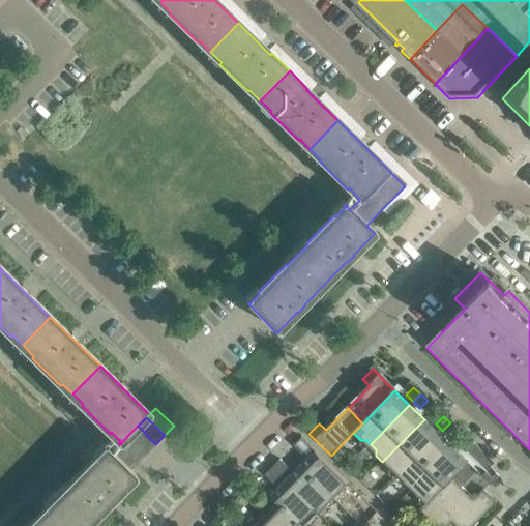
[(424,419),(382,462),(389,469),(395,469),(401,473),(439,434),(424,419)]
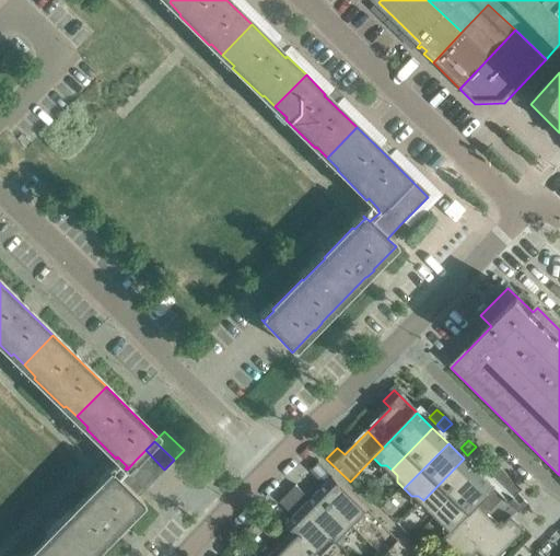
[(482,454),(476,447),(467,455),(475,462),(482,454)]
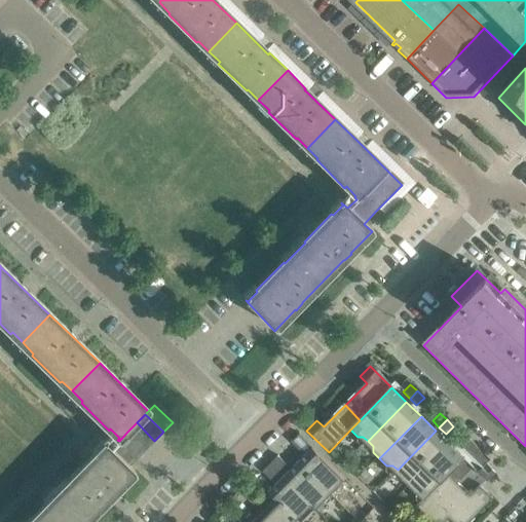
[(154,441),(137,422),(127,432),(146,449),(154,441)]
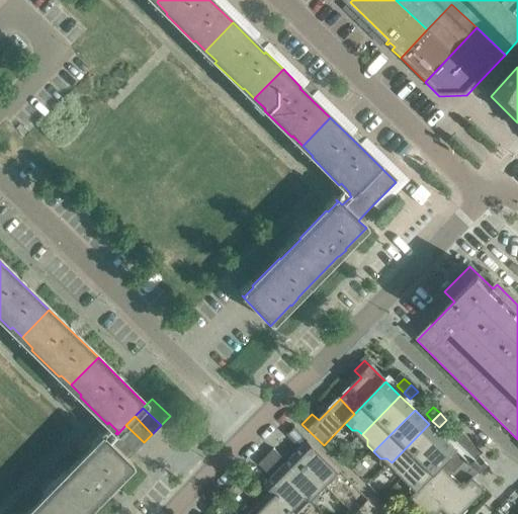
[(443,438),(429,424),(392,462),(396,467),(396,474),(403,480),(443,438)]
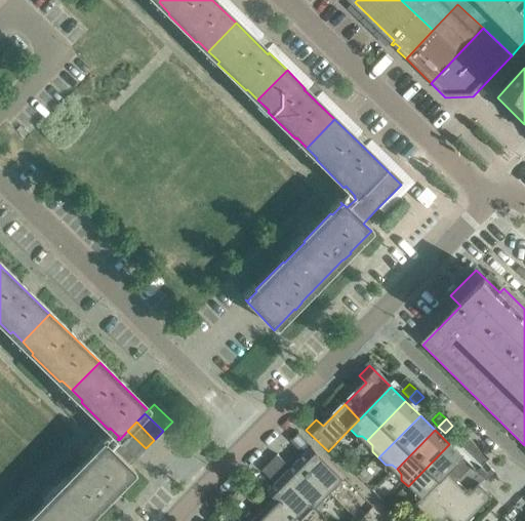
[(146,448),(127,431),(119,440),(137,457),(146,448)]
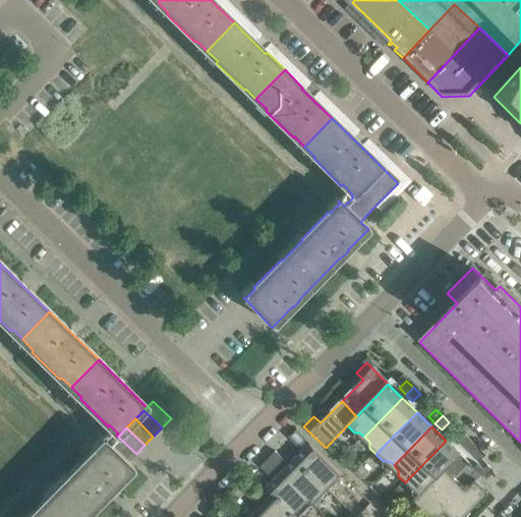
[(304,452),(295,461),(328,493),(342,477),(296,433),(288,441),(295,448),(300,448),(304,452)]
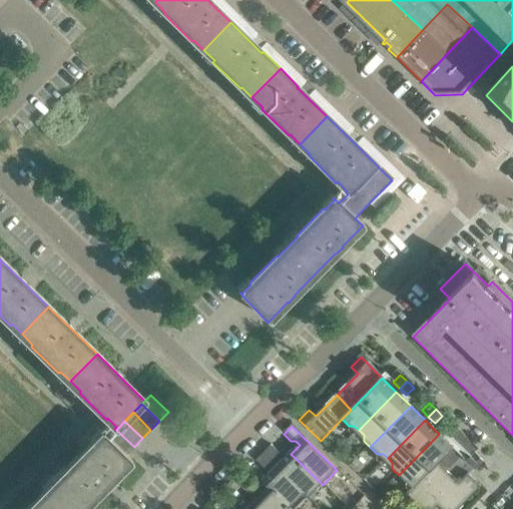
[(134,447),(116,430),(107,439),(125,456),(134,447)]
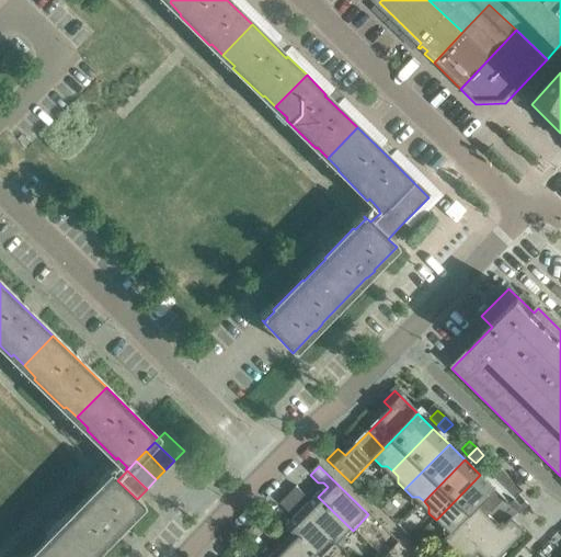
[(500,487),(502,485),(507,478),(501,472),(492,479),(500,487)]
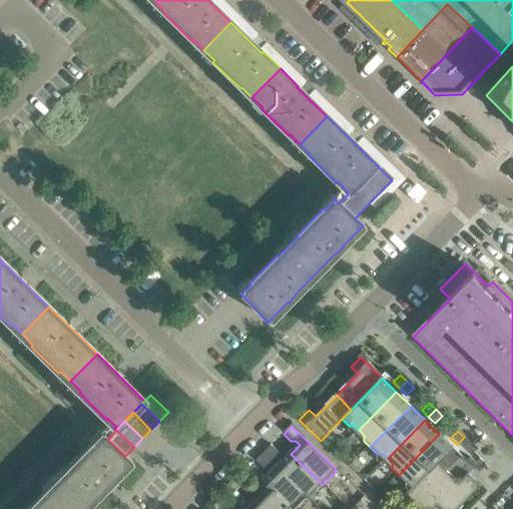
[(56,483),(81,508),(85,508),(103,489),(104,490),(111,484),(110,483),(131,462),(125,456),(107,439),(101,433),(101,434),(102,435),(93,445),(91,444),(64,471),(66,472),(56,483)]
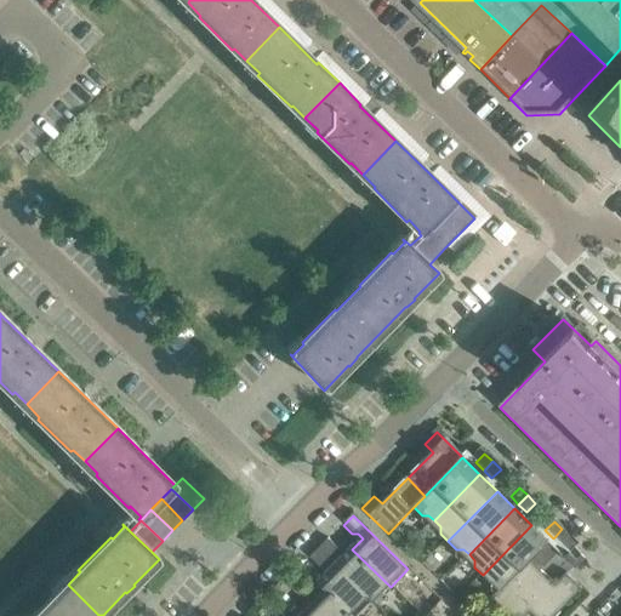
[(497,583),(503,588),(530,563),(536,555),(542,549),(550,542),(531,525),(483,575),(491,583),(497,583)]
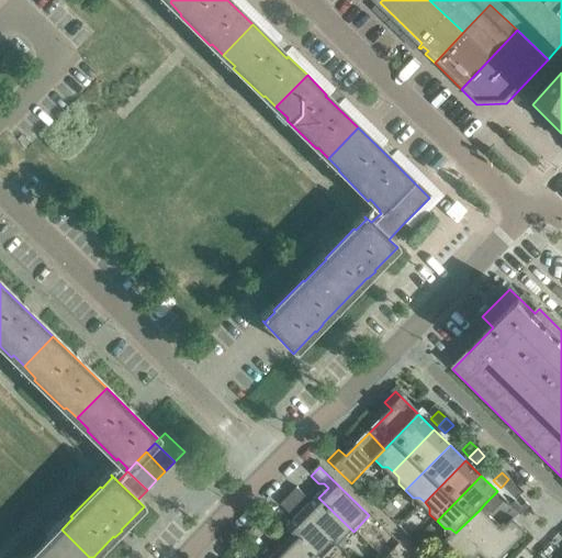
[(508,479),(503,486),(513,495),(517,491),(518,490),(508,479)]
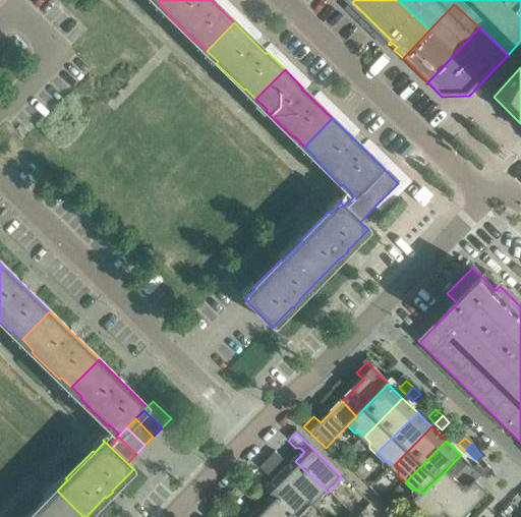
[(470,464),(475,459),(466,450),(464,452),(461,455),(470,464)]
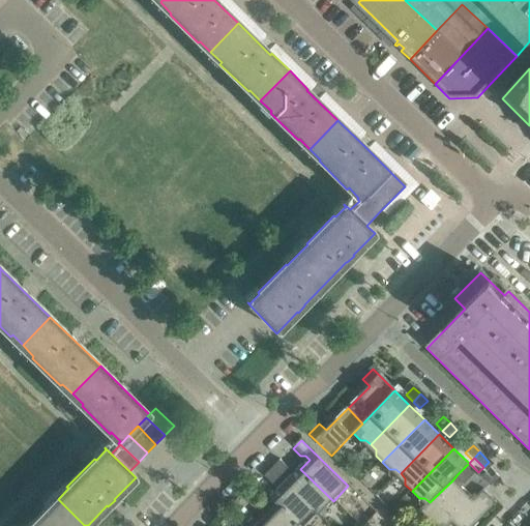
[(319,516),(333,501),(300,469),(291,478),(287,474),(287,469),(280,463),(272,470),(319,516)]
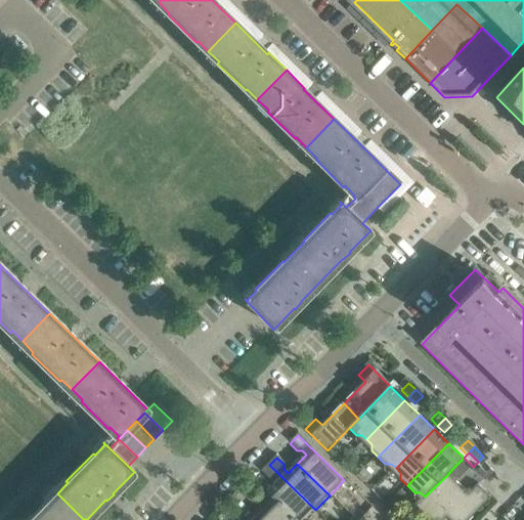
[(457,464),(467,473),(473,467),(464,458),(457,464)]
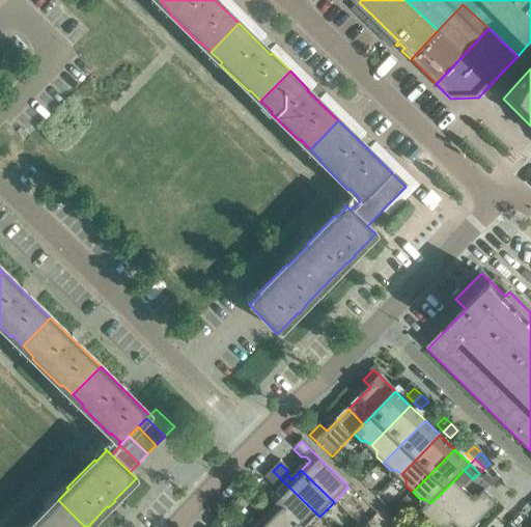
[(494,469),(488,464),(484,468),(479,473),(483,478),(482,479),(493,489),(501,479),(492,471),(494,469)]
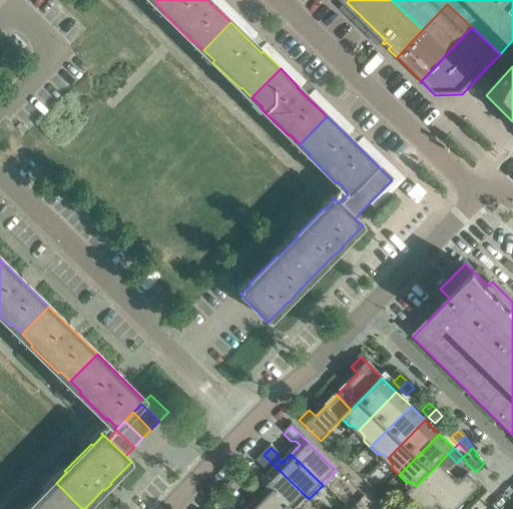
[(452,469),(457,463),(448,454),(443,459),(452,469)]
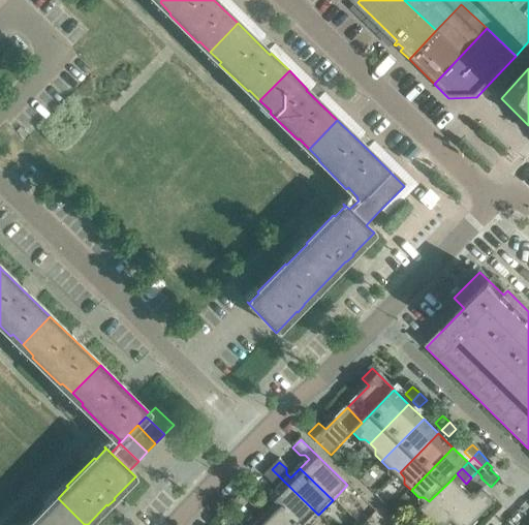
[(308,524),(318,515),(272,469),(265,477),(271,484),(276,484),(280,488),(271,498),(277,504),(299,524),(308,524)]
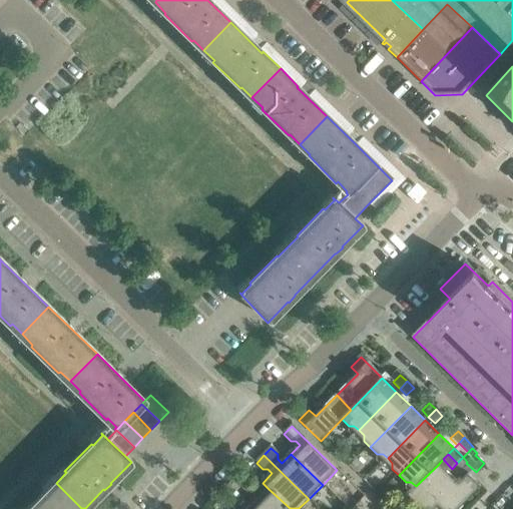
[(443,459),(438,465),(447,474),(452,469),(443,459)]
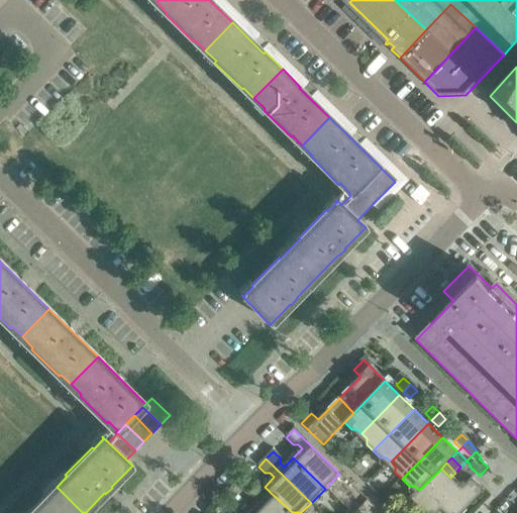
[(462,489),(450,478),(441,469),(419,490),(409,500),(422,512),(426,512),(427,511),(428,512),(440,512),(464,512),(485,493),(472,480),(462,489)]
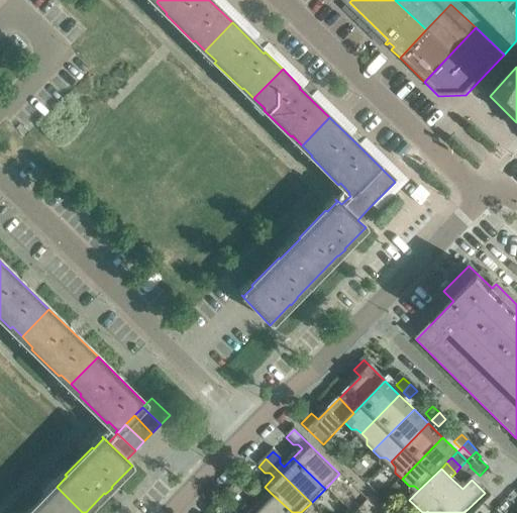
[(82,512),(57,487),(46,497),(44,495),(26,512),(82,512)]
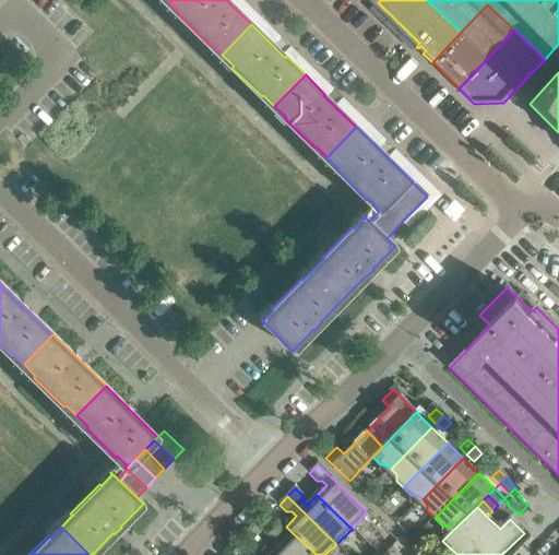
[(316,554),(293,533),(277,548),(284,554),(316,554)]
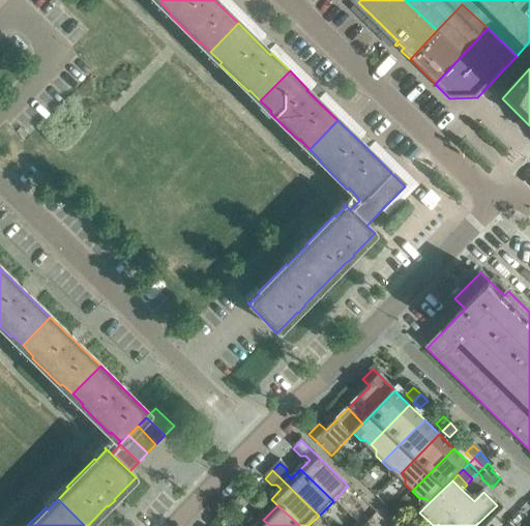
All buildings are outlined.
